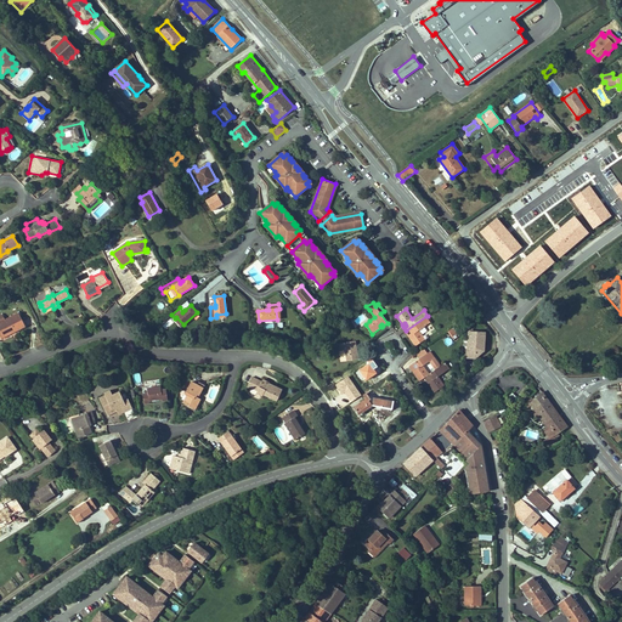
[(374,317),(369,310),(365,314),(369,321),(374,317)]
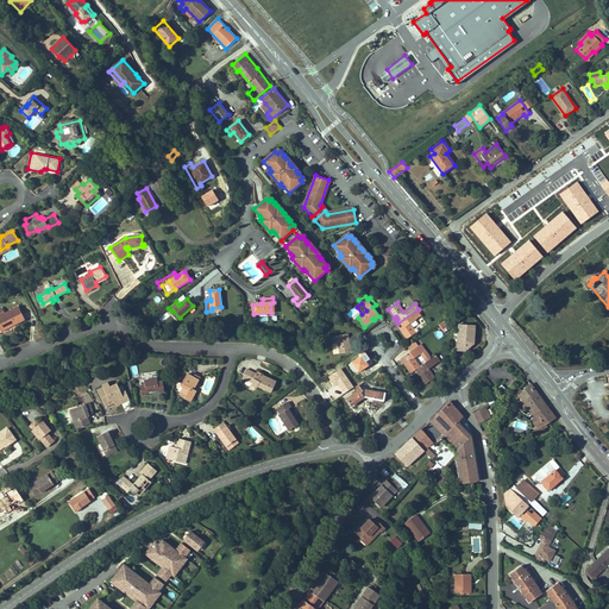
[(0,309),(0,327),(1,331),(13,326),(25,319),(18,307),(5,313),(2,308),(0,309)]
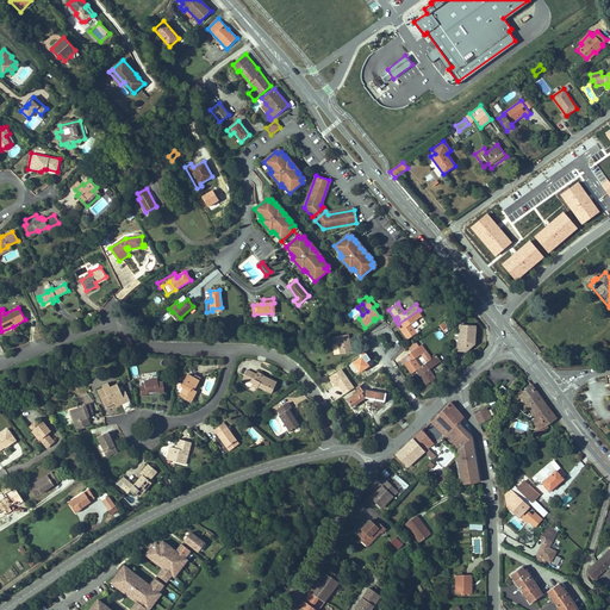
[(418,310),(398,324),(397,324),(400,329),(402,328),(403,329),(400,330),(408,340),(417,332),(411,324),(422,316),(418,310)]
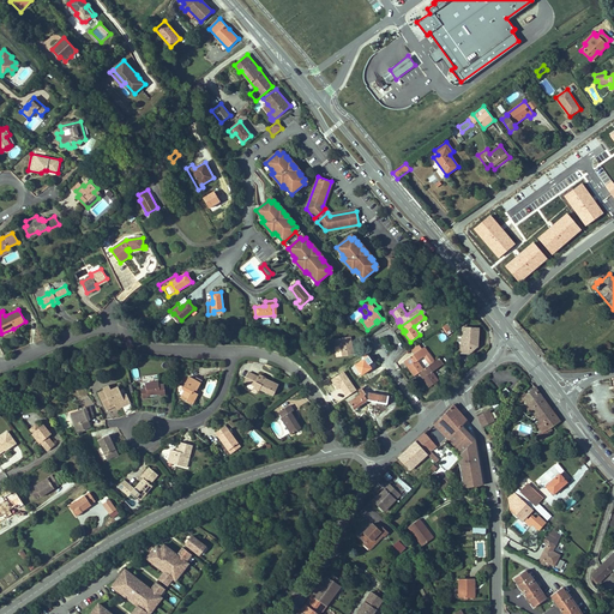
[(477,347),(479,327),(467,327),(467,324),(463,323),(463,335),(458,335),(457,353),(469,353),(477,347)]
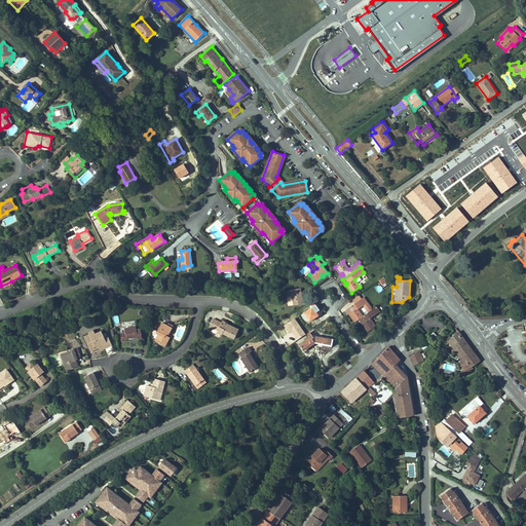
[(302,296),(301,289),(286,291),(287,297),(292,296),(293,305),(303,303),(302,296)]
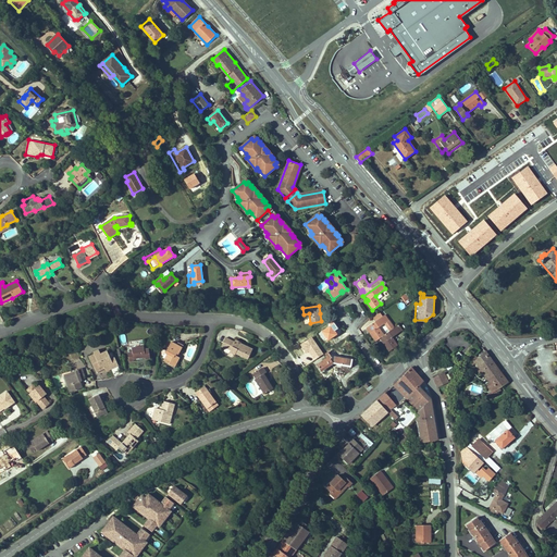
[(383,317),(380,312),(372,317),(375,321),(383,317)]
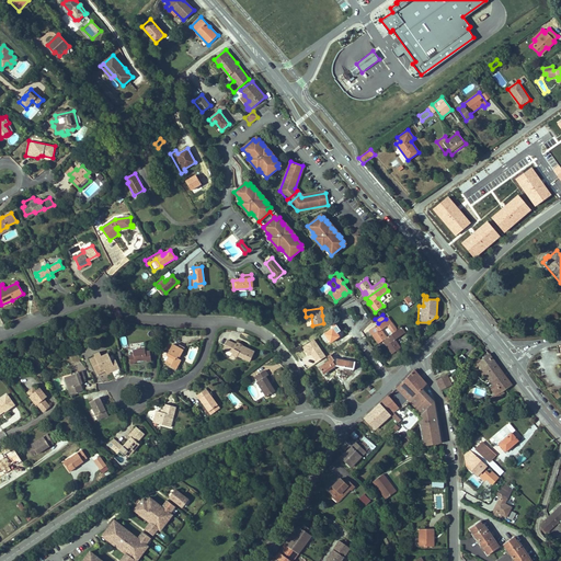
[(387,325),(392,322),(388,317),(386,319),(378,323),(369,330),(371,334),(373,333),(374,334),(373,335),(378,344),(382,341),(387,338),(381,330),(387,325)]
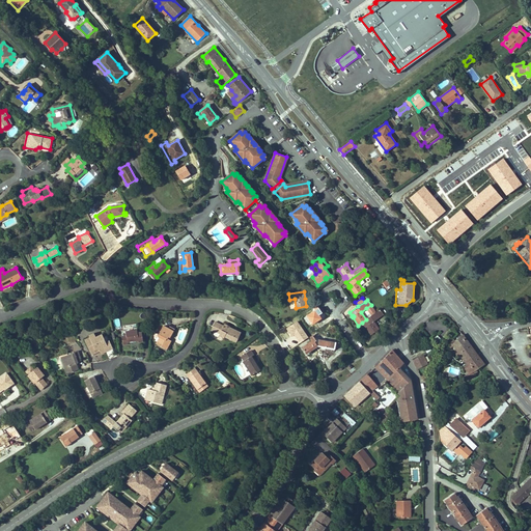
[(376,312),(371,305),(366,308),(371,315),(376,312)]
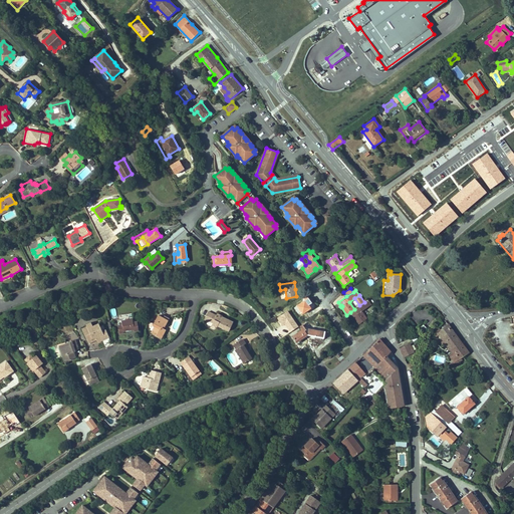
[(367,318),(362,311),(371,304),(367,299),(364,302),(359,305),(354,309),(350,312),(359,324),(367,318)]
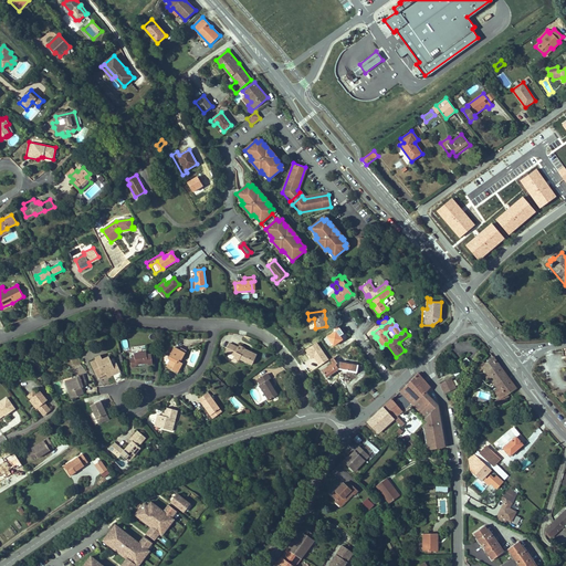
[(227,348),(226,350),(230,354),(232,349),(237,350),(234,355),(233,357),(239,359),(240,358),(252,364),(257,355),(244,349),(244,348),(239,345),(239,347),(229,343),(227,348)]
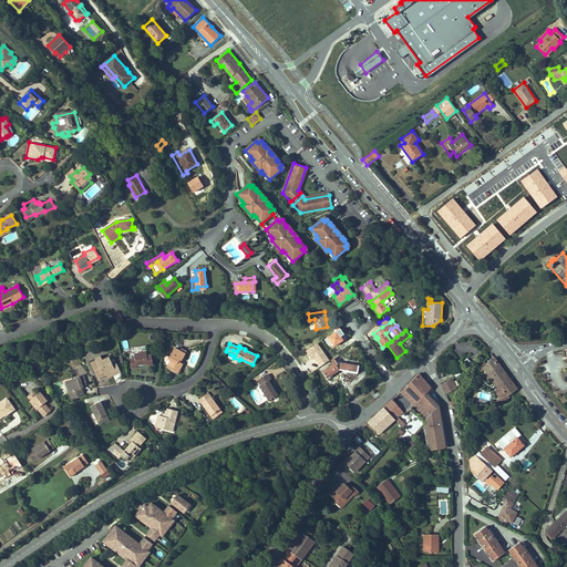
[(174,348),(168,359),(171,360),(167,368),(177,373),(179,369),(183,363),(181,363),(179,362),(181,360),(182,361),(186,352),(181,349),(179,351),(174,348)]
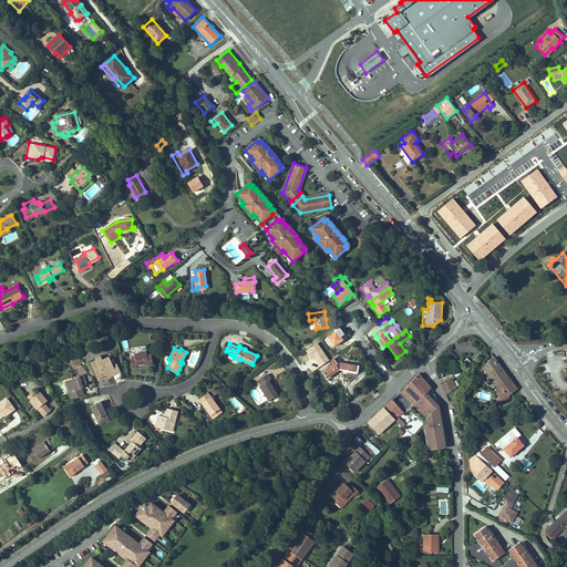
[(147,350),(135,351),(135,356),(135,359),(131,359),(131,366),(136,366),(135,363),(143,363),(147,362),(147,364),(153,363),(152,352),(147,353),(147,350)]
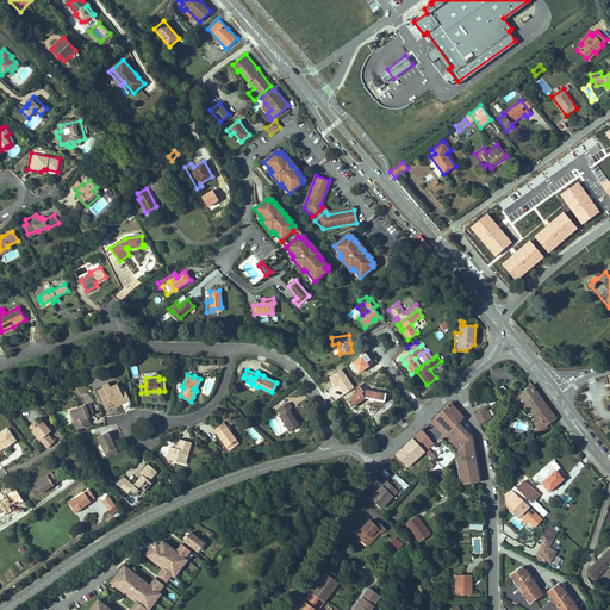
[(117,408),(130,400),(126,392),(122,393),(119,387),(117,384),(110,387),(109,385),(104,387),(98,390),(105,408),(112,405),(111,403),(113,400),(114,404),(117,408)]
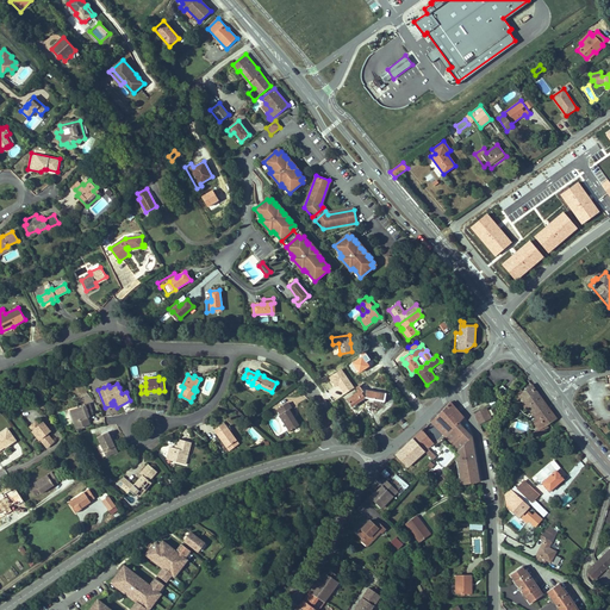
[(509,391),(503,385),(499,387),(497,390),(499,392),(499,393),(504,398),(506,394),(509,391)]
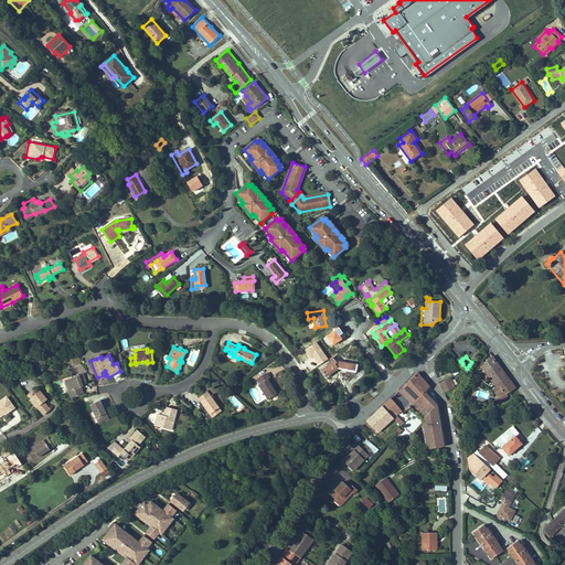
[(484,363),(481,366),(487,374),(488,375),(500,368),(492,356),(484,362),(484,363)]
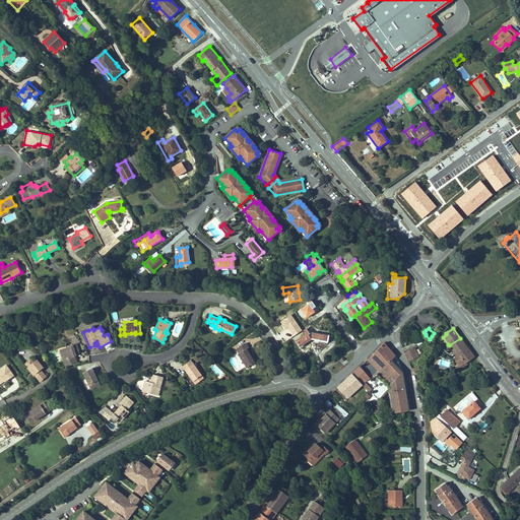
[(300,346),(311,339),(327,342),(329,335),(313,333),(311,332),(310,333),(307,329),(304,330),(306,334),(296,340),(300,346)]
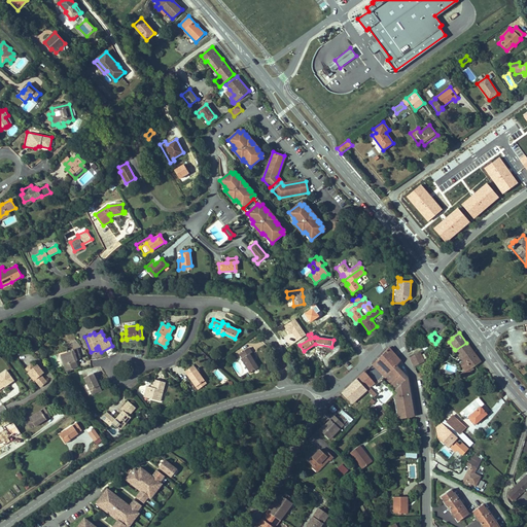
[(481,361),(466,343),(455,350),(464,363),(461,365),(466,371),(468,374),(471,373),(470,372),(473,369),(472,367),(481,361)]
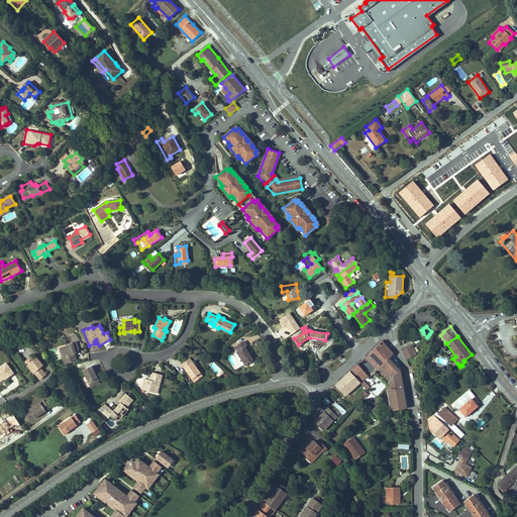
[(63,357),(65,364),(76,360),(74,354),(74,351),(75,351),(75,350),(79,349),(76,341),(72,342),(73,343),(63,346),(62,348),(65,357),(63,357)]
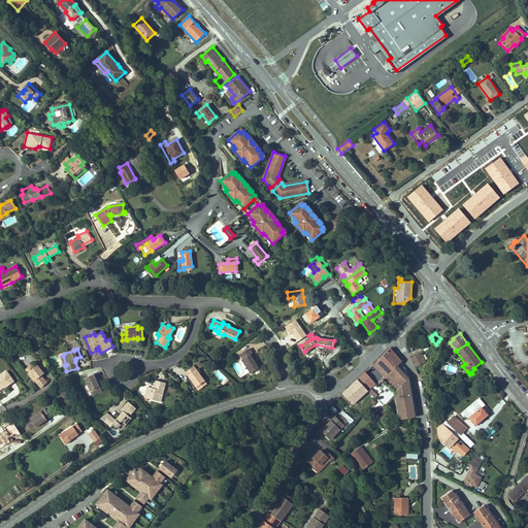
[(243,359),(242,360),(251,373),(259,368),(250,355),(253,353),(252,352),(250,349),(240,355),(243,359)]
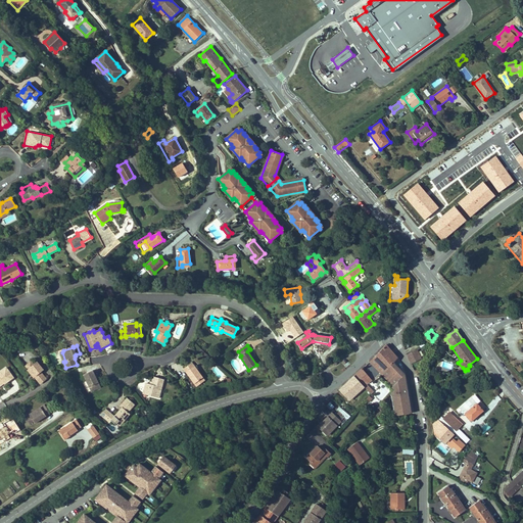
[(386,345),(376,355),(388,369),(393,363),(397,359),(390,350),(386,345)]
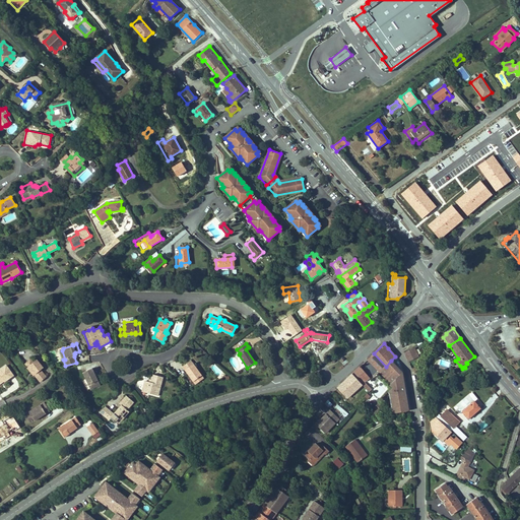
[(414,348),(404,353),(408,361),(418,356),(414,348)]
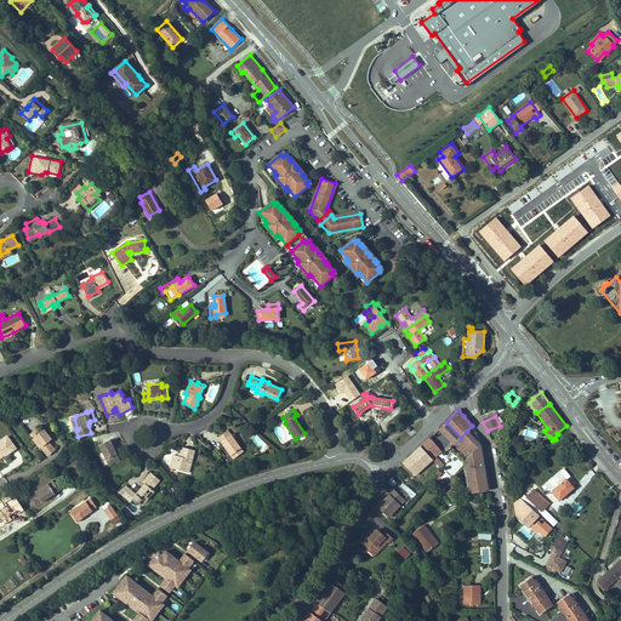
[(461,438),(446,422),(439,429),(454,444),(461,438)]
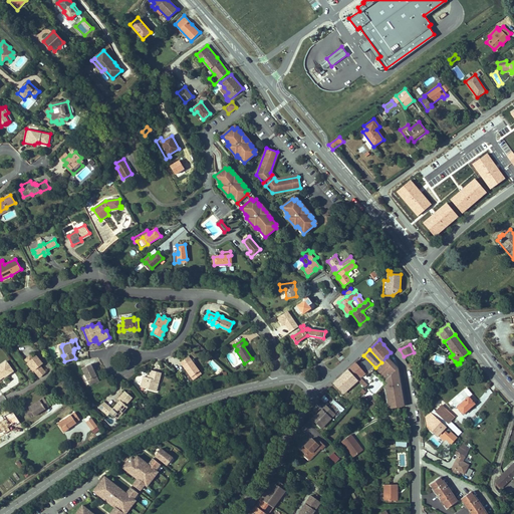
[(40,365),(43,363),(36,355),(33,357),(31,354),(25,359),(27,362),(27,363),(31,368),(32,367),(35,369),(34,370),(37,374),(43,369),(40,365)]
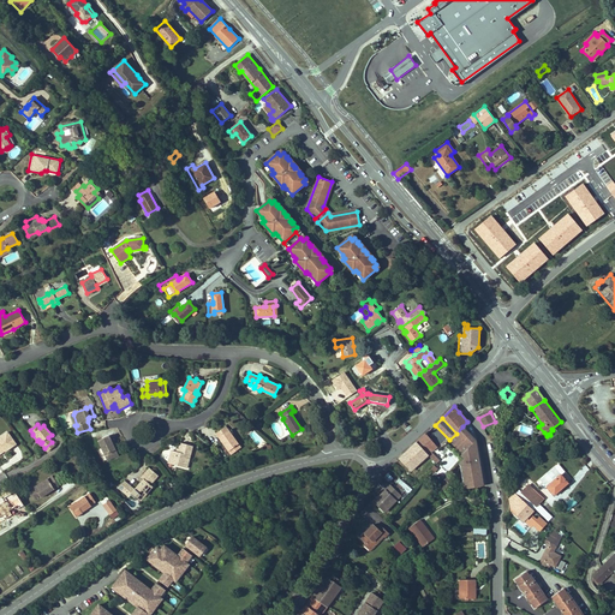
[(216,434),(228,451),(238,445),(226,427),(222,429),(216,434)]
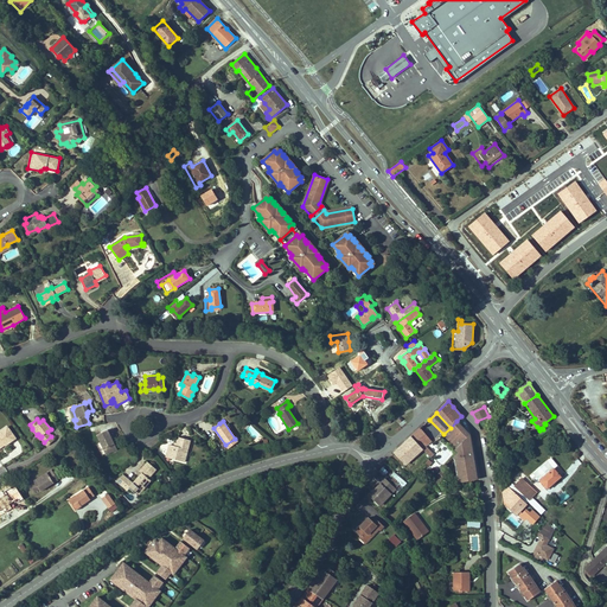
[(451,428),(443,434),(457,447),(455,449),(458,452),(454,457),(455,459),(459,477),(457,478),(460,483),(477,479),(471,446),(470,435),(457,421),(451,428)]
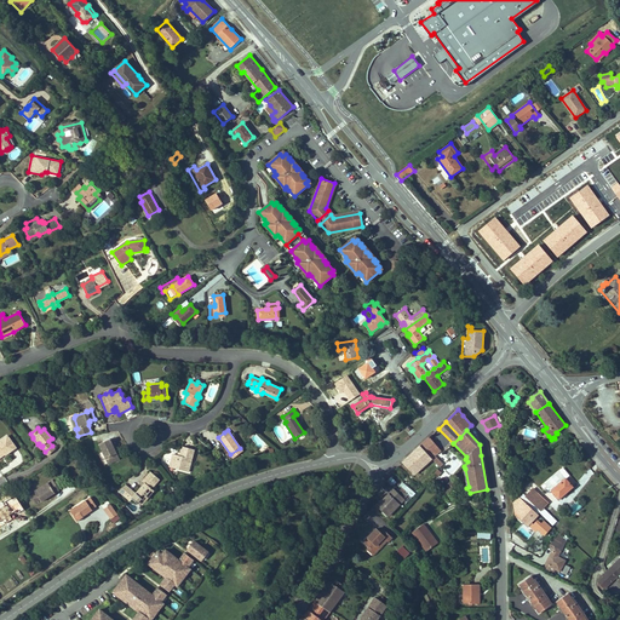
[(0,455),(4,453),(5,455),(17,448),(7,436),(0,441),(0,455)]
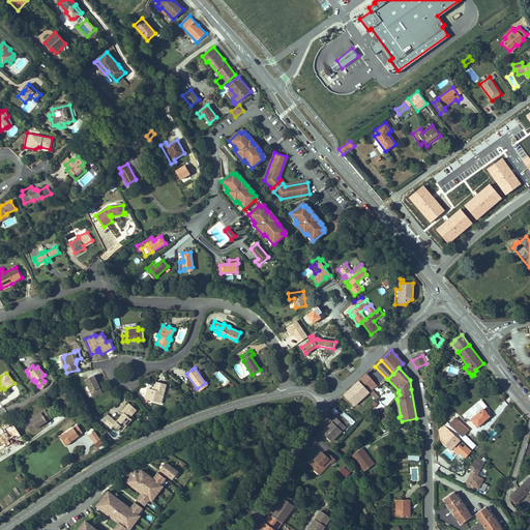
[(362,378),(359,381),(369,391),(373,395),(375,393),(371,390),(377,385),(366,374),(362,378)]
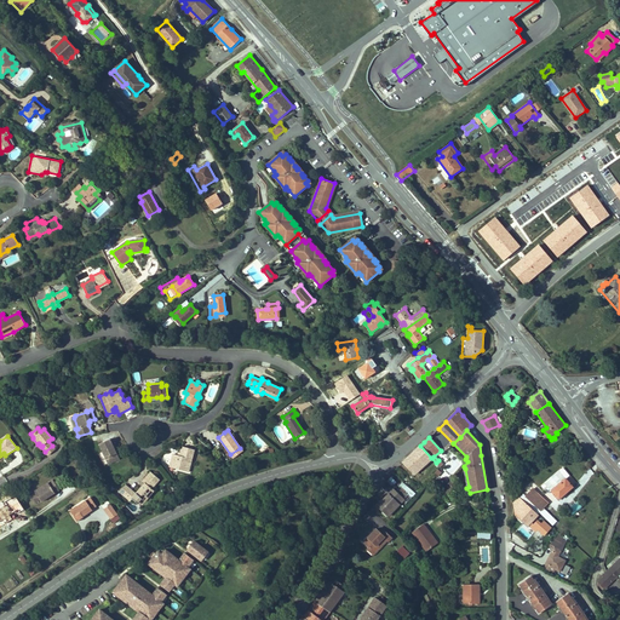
[(110,438),(99,445),(108,465),(120,459),(114,448),(110,438)]
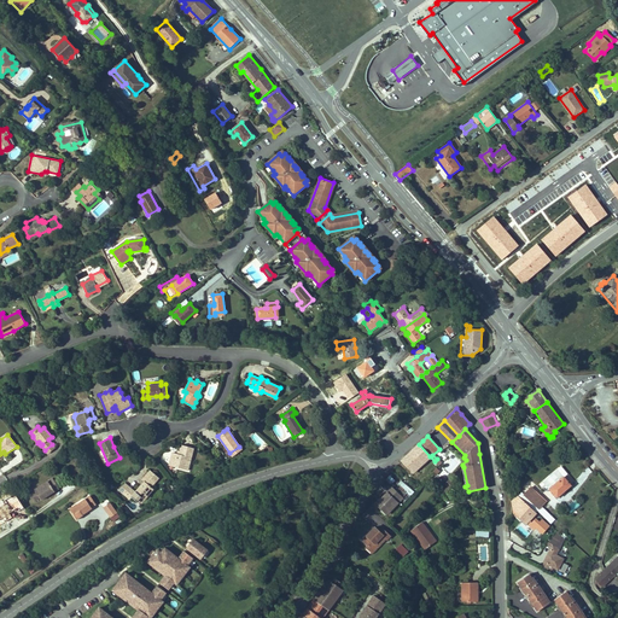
[(430,456),(419,444),(412,450),(401,461),(413,473),(430,456)]
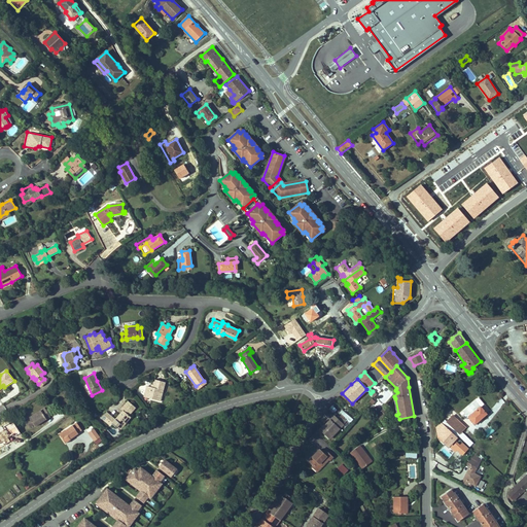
[(157,396),(162,397),(165,382),(155,380),(153,387),(147,386),(145,393),(149,394),(148,398),(156,400),(157,396)]
